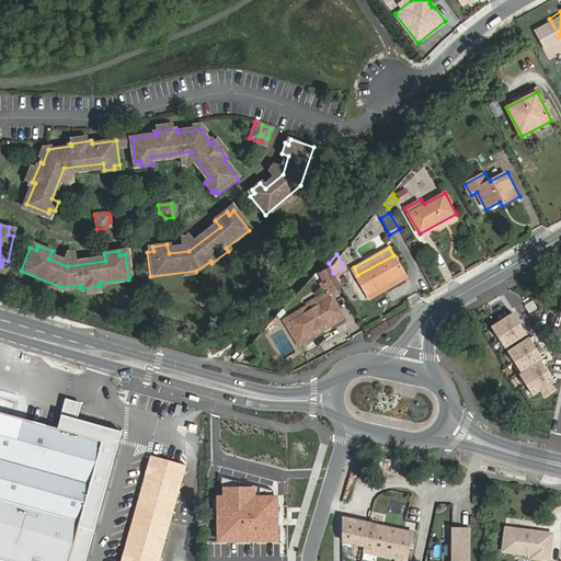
[(357,275),(368,295),(404,275),(393,255),(357,275)]
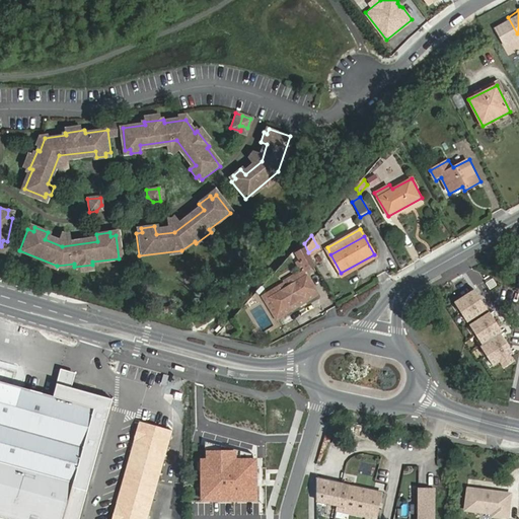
[(313,267),(303,249),(297,253),(307,271),(313,267)]
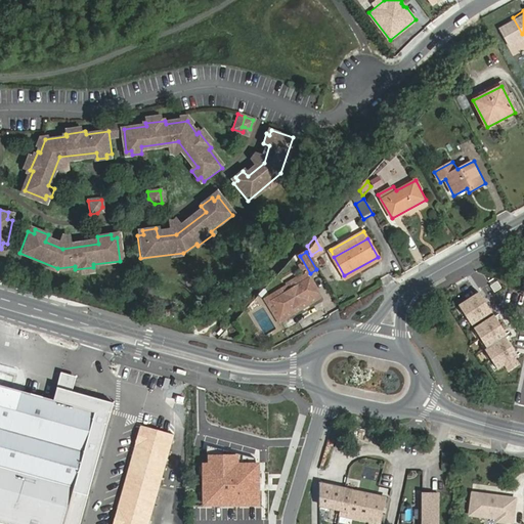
[(310,279),(307,275),(267,299),(280,321),(320,298),(318,294),(281,314),(273,301),(310,279)]
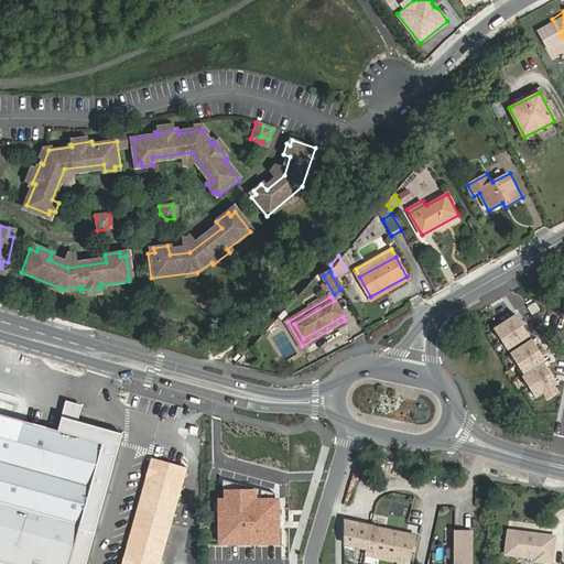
[(294,324),(303,338),(343,316),(334,301),(294,324)]
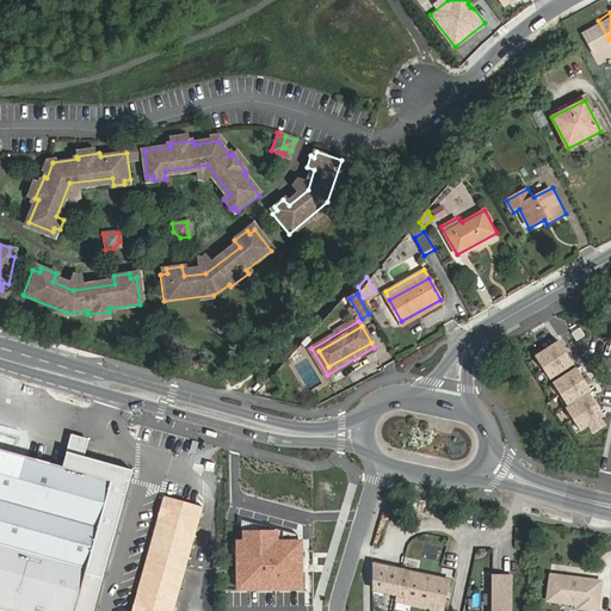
[(586,337),(581,328),(573,334),(578,341),(586,337)]
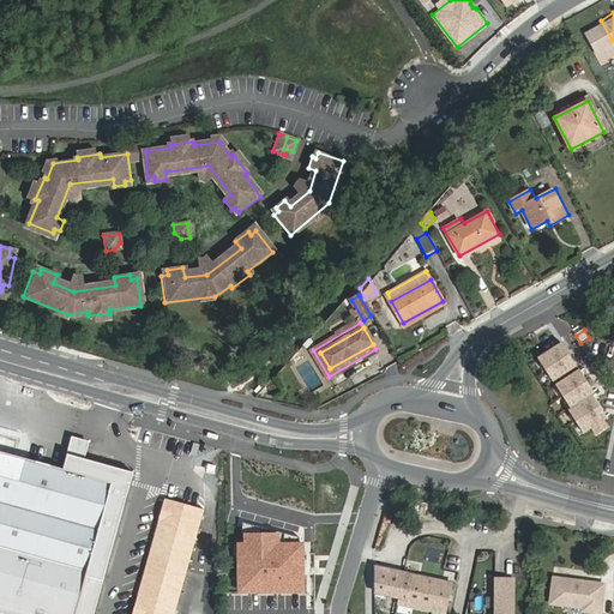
[(563,343),(539,357),(554,381),(578,366),(563,343)]
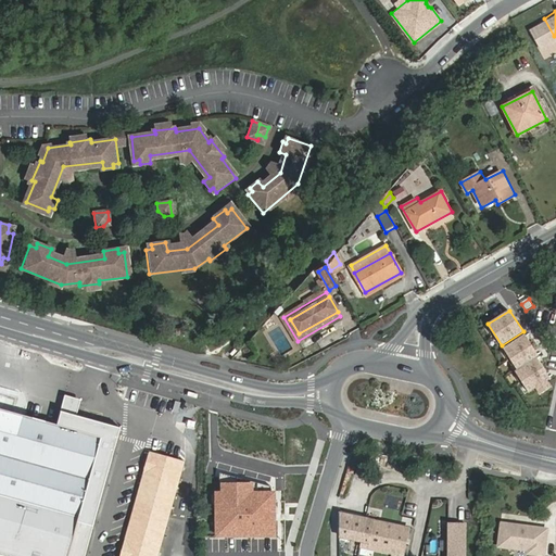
[(526,335),(504,349),(518,370),(516,371),(530,392),(536,388),(541,394),(552,388),(547,381),(552,378),(538,357),(540,356),(526,335)]
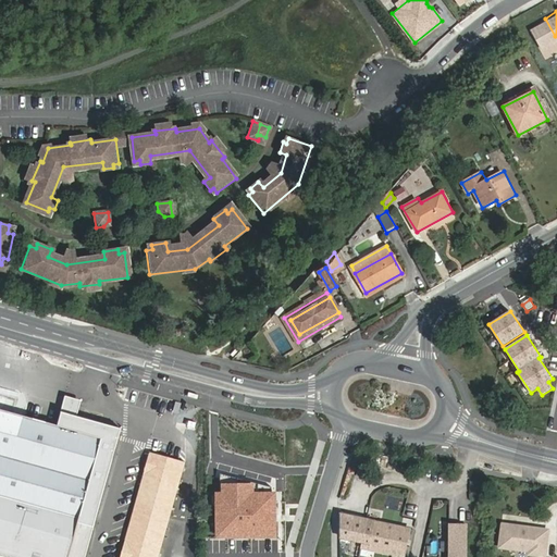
[(84,403),(67,398),(60,428),(63,429),(66,419),(78,422),(79,419),(84,403)]
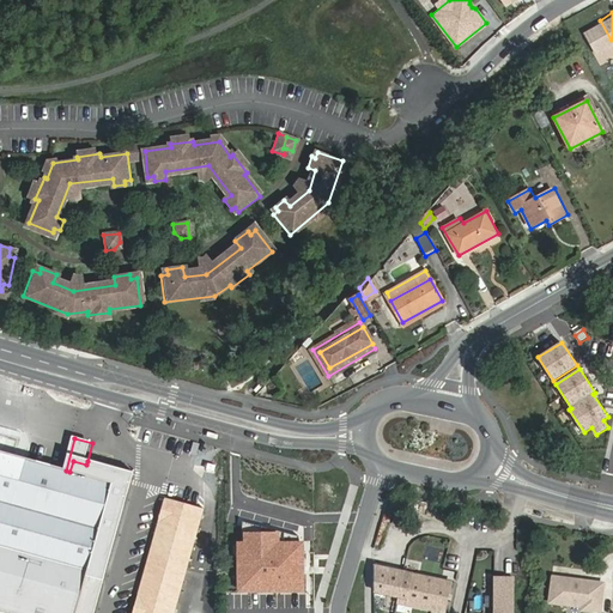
[(0,612),(93,612),(132,478),(135,479),(137,474),(133,474),(132,477),(86,465),(73,461),(70,472),(66,471),(0,451),(0,612)]
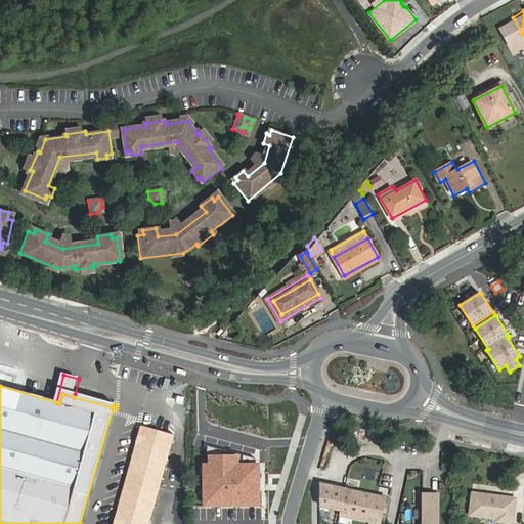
[(114,405),(75,394),(74,397),(113,407),(114,405)]
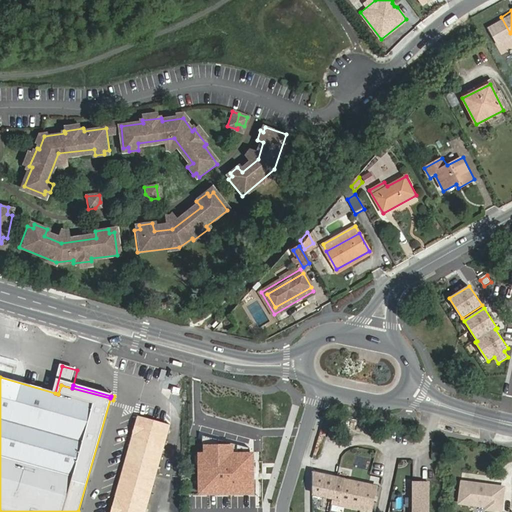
[(81,511),(113,400),(110,399),(78,511),(81,511)]
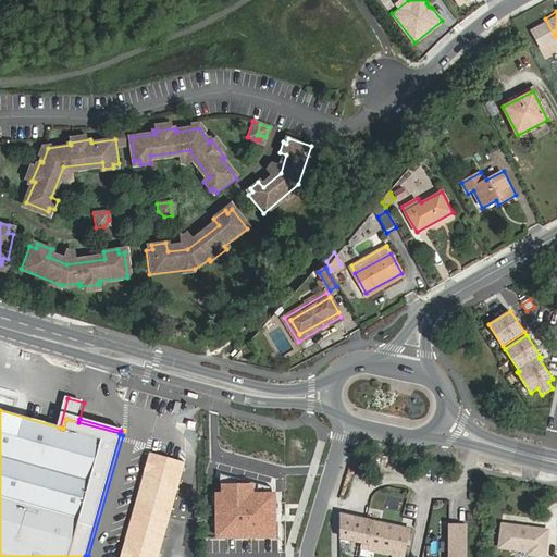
[(130,556),(158,452),(150,449),(122,556),(130,556)]
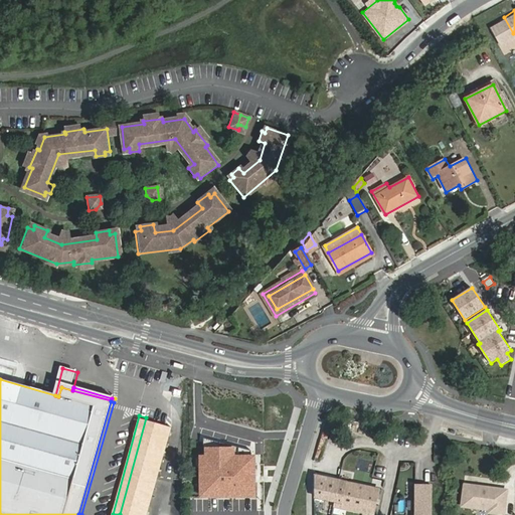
[(146,417),(120,514),(147,514),(149,511),(171,424),(146,417)]
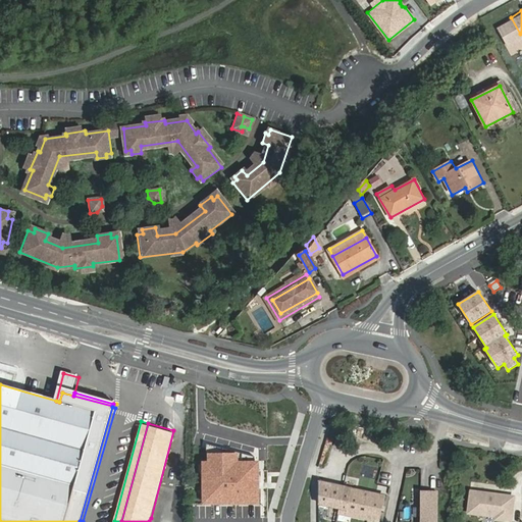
[(224,424),(222,432),(239,435),(240,427),(224,424)]
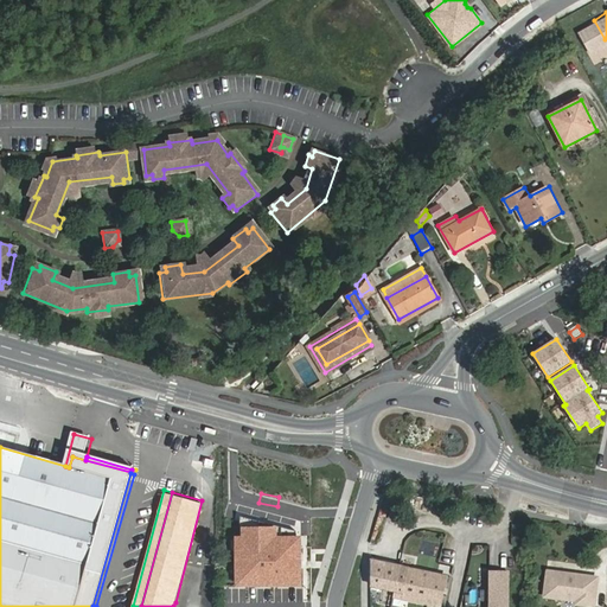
[(296,530),(240,516),(241,538),(237,538),(237,585),(300,583),(299,538),(296,538),(296,530)]
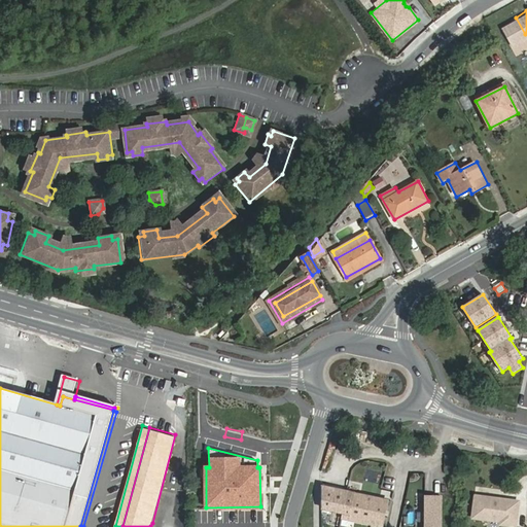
[(387,500),(322,487),(322,507),(343,512),(342,518),(382,526),(387,500)]
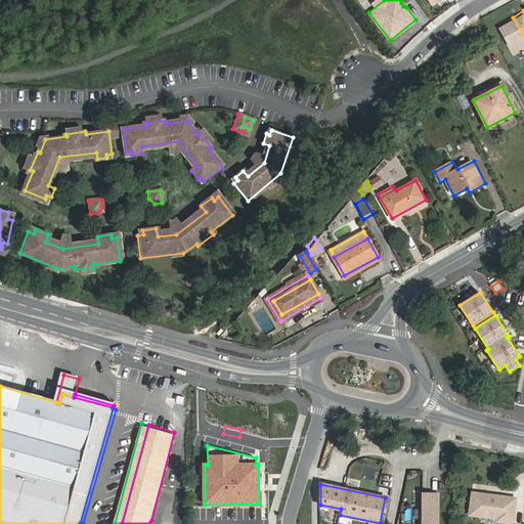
[(514,523),(518,500),(475,494),(472,517),(499,520),(499,523),(507,523),(514,523)]
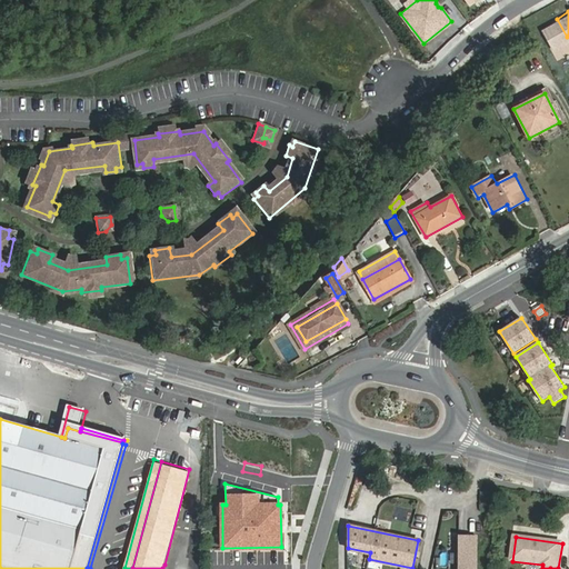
[(479,568),(480,539),(463,538),(462,568),(479,568)]
